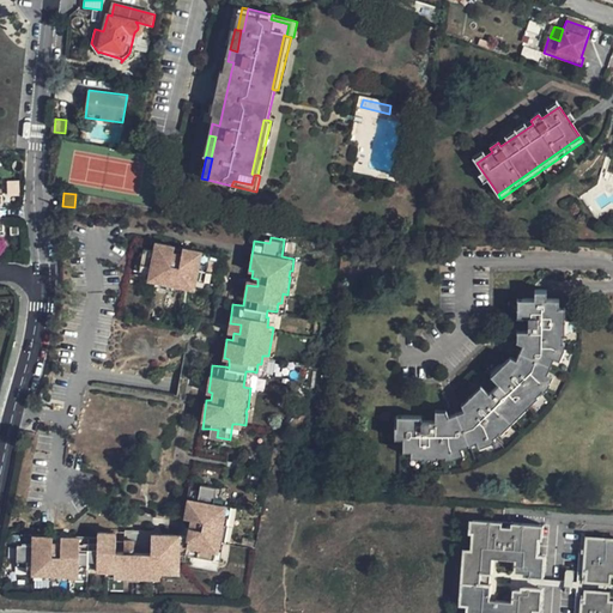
[(138,258),(135,272),(151,274),(150,281),(159,283),(169,284),(168,289),(186,292),(186,287),(196,289),(196,286),(204,287),(206,271),(210,252),(190,249),(189,260),(180,259),(182,249),(175,249),(176,247),(157,243),(156,250),(144,249),(143,258),(138,258)]
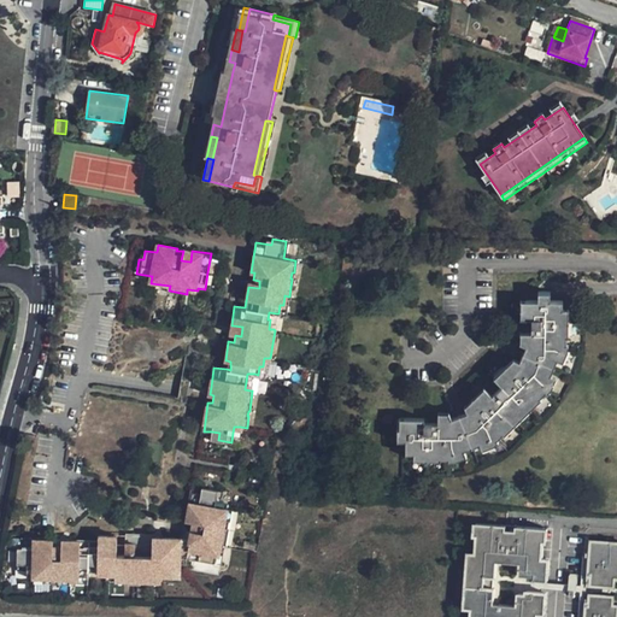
[(191,262),(192,251),(183,250),(183,251),(181,260),(191,262)]
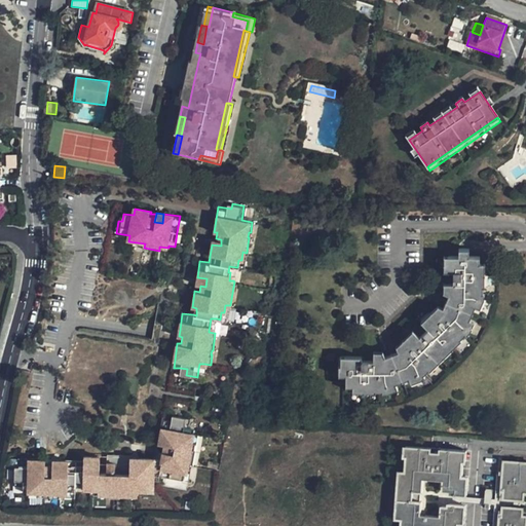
[(340,367),(338,367),(338,377),(345,377),(344,387),(352,388),(375,387),(375,391),(382,391),(382,388),(387,388),(396,385),(408,380),(417,377),(419,375),(421,377),(426,371),(424,369),(458,337),(460,339),(465,334),(463,332),(465,331),(470,321),(476,308),(479,300),(480,295),(482,295),(482,288),(480,288),(480,265),(480,259),(468,258),(468,251),(458,251),(458,258),(449,258),(449,273),(452,273),(452,286),(448,286),(447,296),(442,309),(424,326),(426,329),(418,337),(416,335),(406,345),(398,352),(384,359),(373,359),(372,362),(361,362),(361,359),(345,358),(345,367),(340,367)]
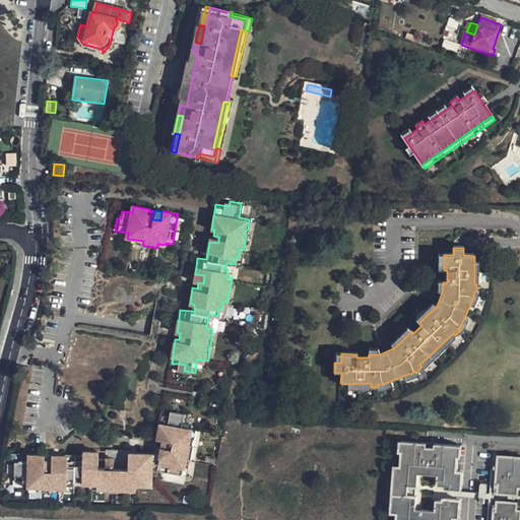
[(204,275),(195,274),(193,282),(198,282),(203,283),(204,275)]
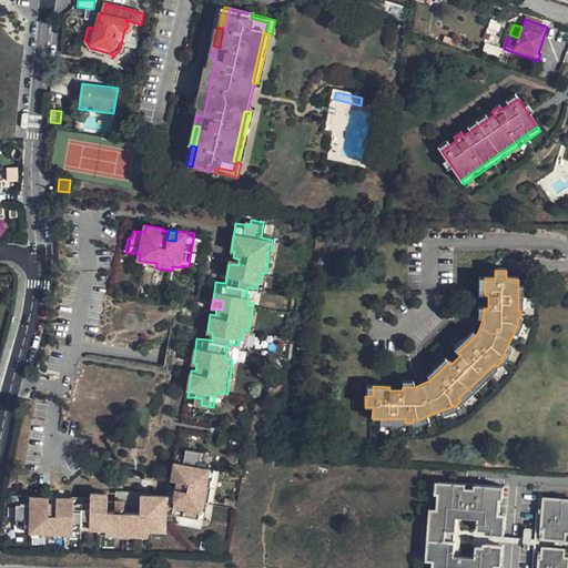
[(523,324),(523,318),(520,318),(518,318),(517,324),(514,333),(518,335),(523,324)]
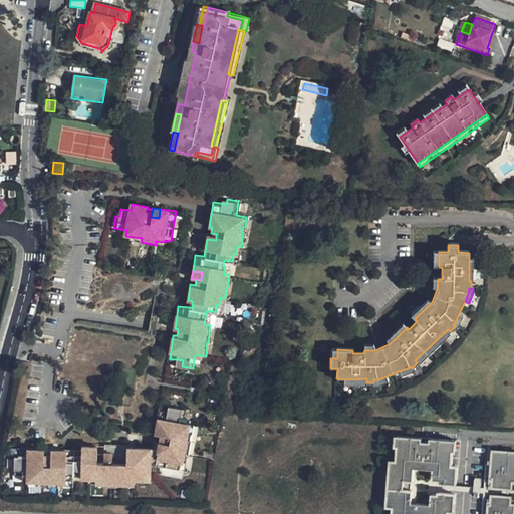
[(428,299),(412,314),(415,318),(432,302),(428,299)]
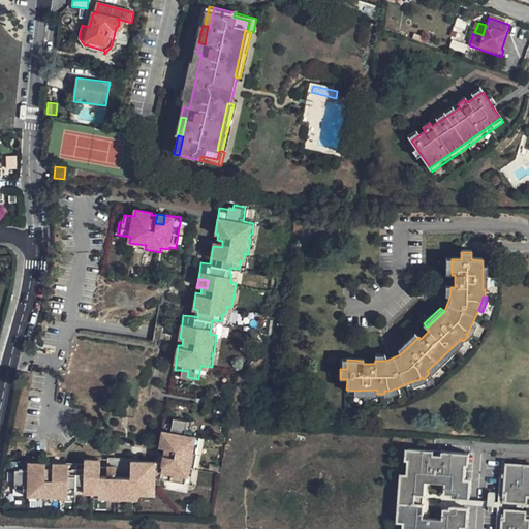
[(466,334),(468,336),(469,338),(472,335),(476,324),(472,322),(468,333),(466,334)]
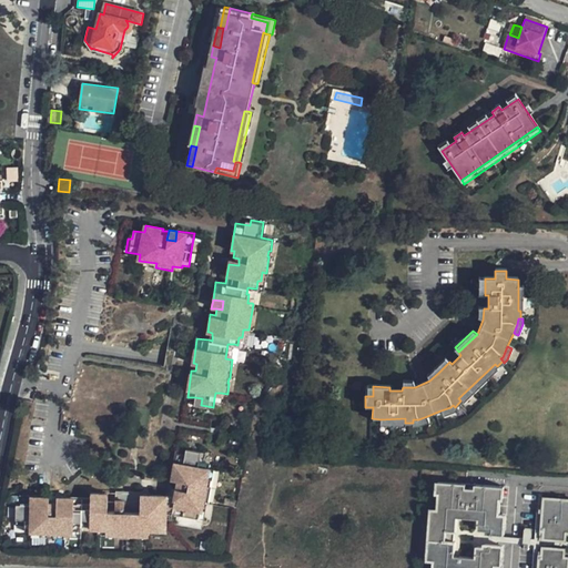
[(458,352),(449,362),(452,364),(460,355),(458,352)]
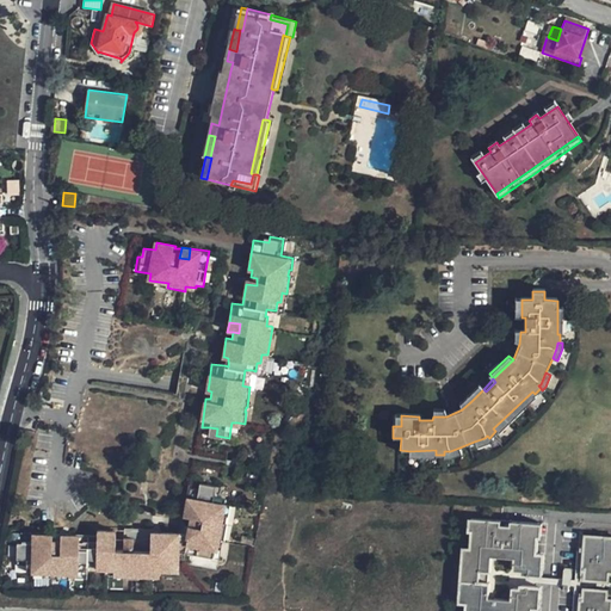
[(467,396),(471,401),(483,389),(479,384),(467,396)]
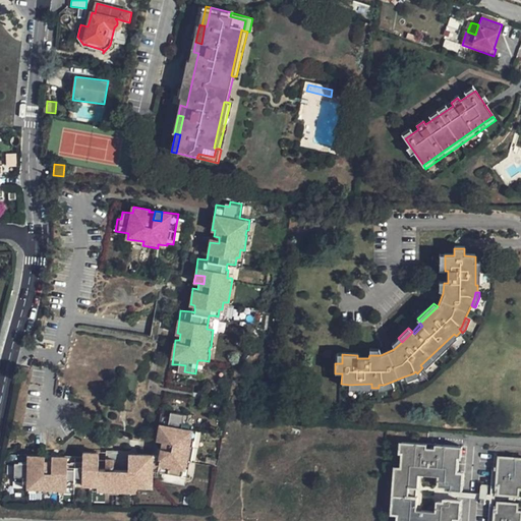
[(423,369),(457,338),(456,336),(454,334),(420,365),(422,367),(423,369)]
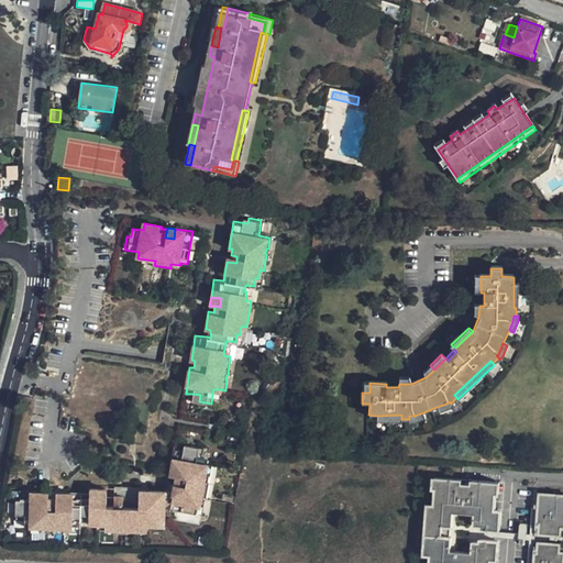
[(426,377),(434,370),(430,365),(423,372),(426,377)]
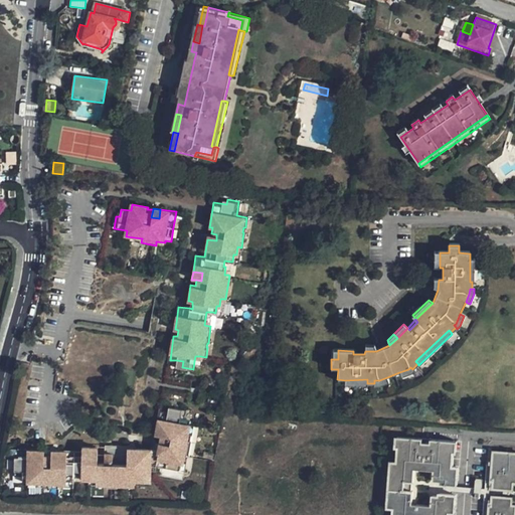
[(70,362),(69,372),(91,377),(90,383),(103,388),(108,383),(109,372),(107,372),(109,356),(112,357),(113,347),(74,341),(74,343),(73,350),(71,361),(70,362)]
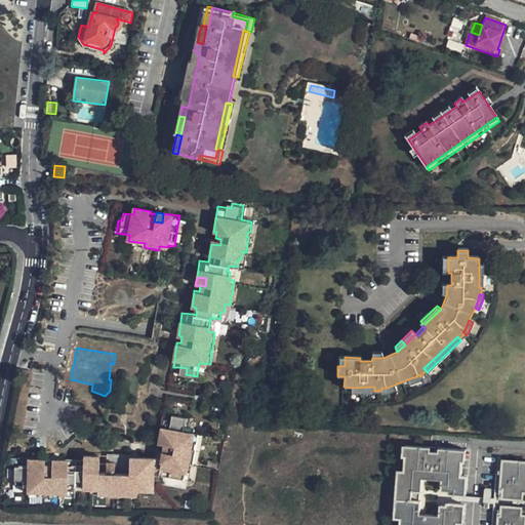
[(416,376),(407,379),(410,384),(418,380),(421,377),(420,376),(418,374),(416,376)]
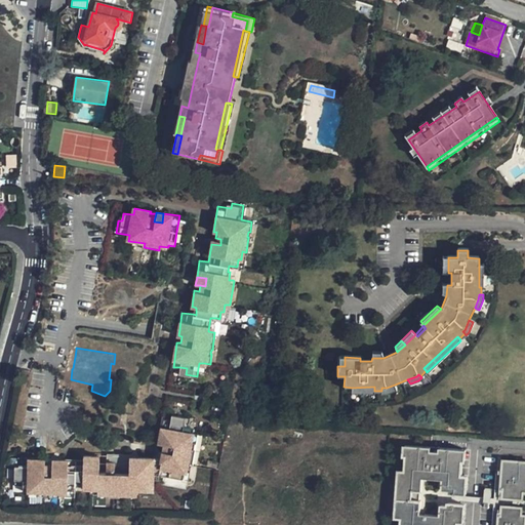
[(388,393),(396,389),(395,385),(387,388),(381,388),(381,391),(381,393),(388,393)]
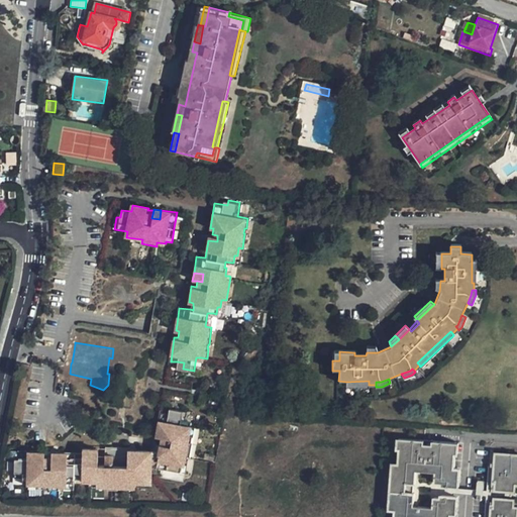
[(17,467),(16,467),(16,479),(25,479),(30,479),(30,485),(30,489),(40,490),(40,488),(45,488),(45,490),(61,490),(61,488),(61,485),(69,485),(69,483),(76,483),(77,478),(84,478),(84,481),(91,481),(91,486),(137,486),(137,485),(137,482),(152,482),(152,472),(152,466),(158,467),(182,470),(183,463),(186,463),(187,455),(190,456),(191,456),(194,440),(193,440),(193,436),(195,436),(196,426),(191,425),(186,424),(187,419),(188,410),(177,409),(176,414),(169,413),(161,412),(157,435),(161,436),(160,443),(165,444),(164,450),(159,449),(154,449),(136,448),(135,460),(129,460),(129,448),(129,446),(107,445),(107,462),(100,462),(100,447),(84,447),(85,453),(59,453),(59,462),(53,462),(54,458),(46,458),(46,452),(22,452),(22,460),(22,467),(17,467)]
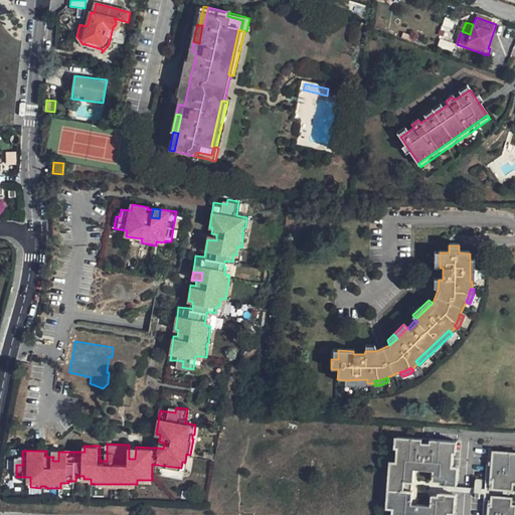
[(442,514),(448,444),(396,441),(395,451),(401,451),(401,457),(407,457),(406,467),(400,467),(399,475),(393,475),(391,501),(398,501),(397,510),(403,510),(402,514),(442,514)]
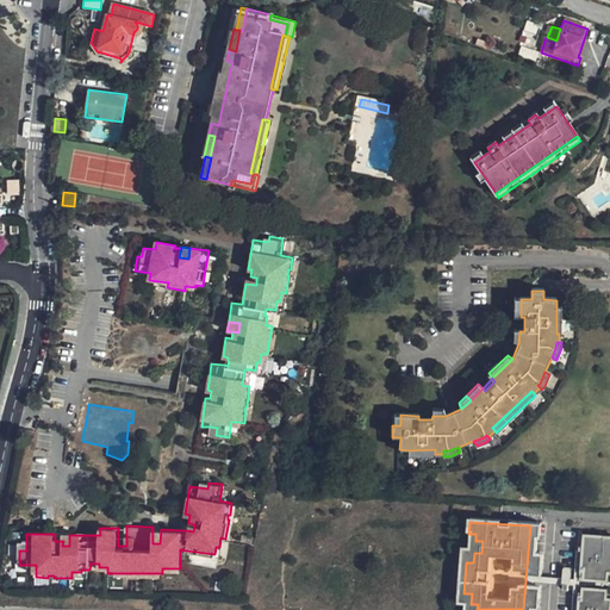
[(574,609),(577,598),(579,598),(583,598),(583,593),(578,593),(579,578),(584,578),(584,573),(582,572),(578,572),(579,552),(583,553),(583,548),(577,548),(574,580),(570,580),(571,570),(564,570),(564,580),(536,578),(536,576),(541,576),(542,555),(535,555),(536,537),(540,537),(540,527),(530,526),(523,609),(530,609),(531,609),(539,609),(540,587),(536,587),(536,585),(564,587),(564,585),(568,586),(568,587),(573,587),(572,609),(574,609)]
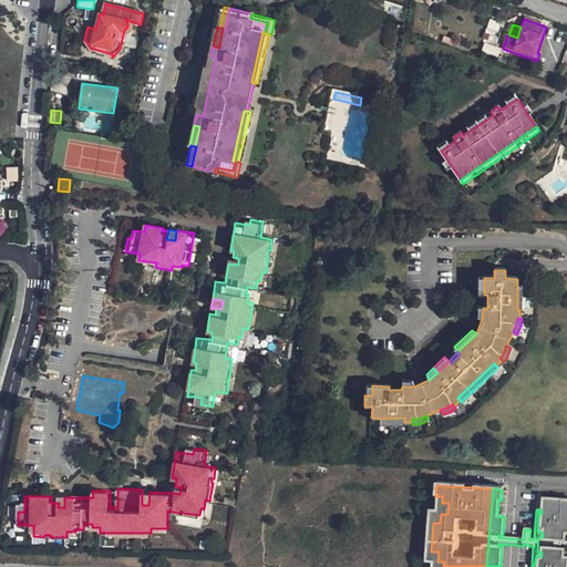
[(200,508),(199,515),(205,516),(208,501),(205,500),(204,508),(200,508)]
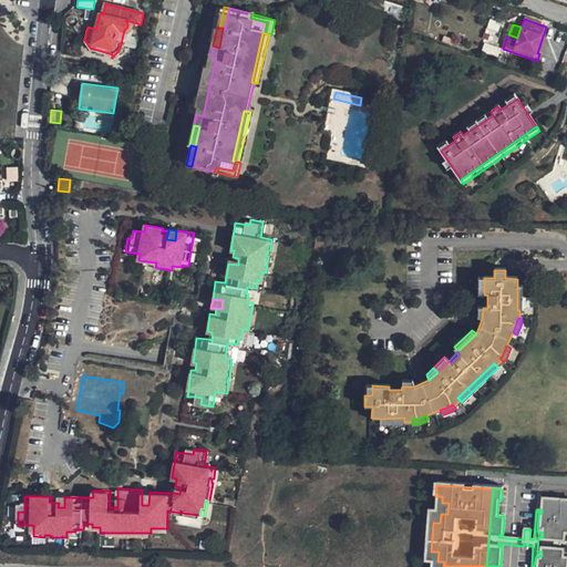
[(566,502),(543,501),(542,509),(542,514),(540,532),(543,533),(543,537),(543,540),(557,542),(558,533),(564,534),(566,533),(566,523),(566,513),(566,502)]
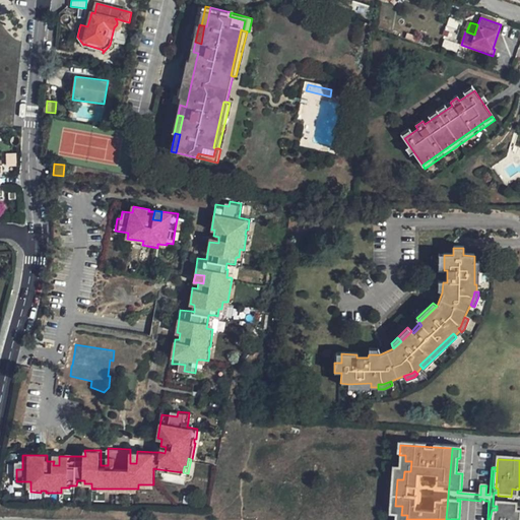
[(519,519),(519,515),(519,511),(516,512),(511,511),(511,504),(497,503),(497,506),(497,510),(494,510),(493,519),(519,519)]
